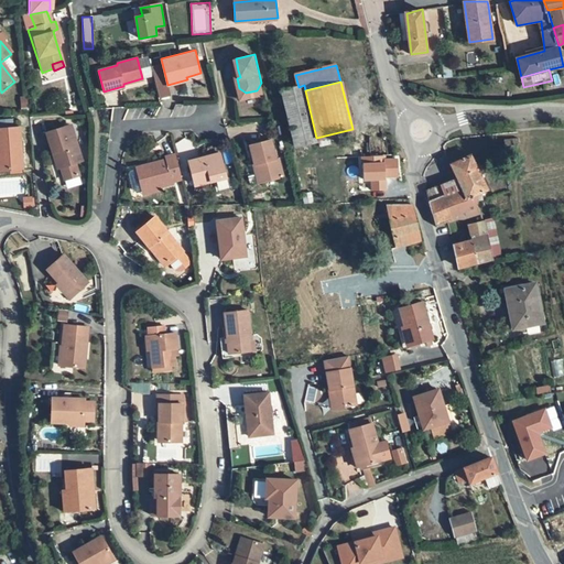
[(246,93),(239,88),(241,99),(264,94),(261,83),(257,90),(246,93)]
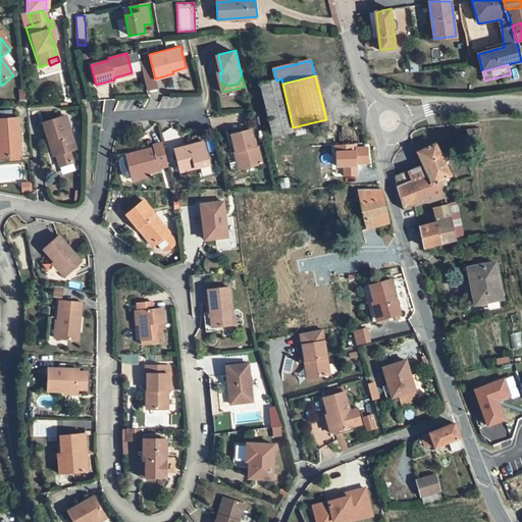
[(293,127),(282,84),(281,79),(276,81),(261,84),(272,136),(293,131),(293,127)]
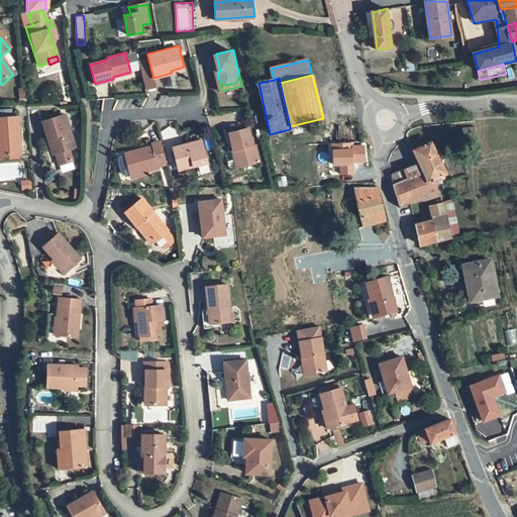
[(48,138),(54,152),(58,165),(71,160),(67,148),(72,146),(62,115),(40,123),(45,139),(48,138)]
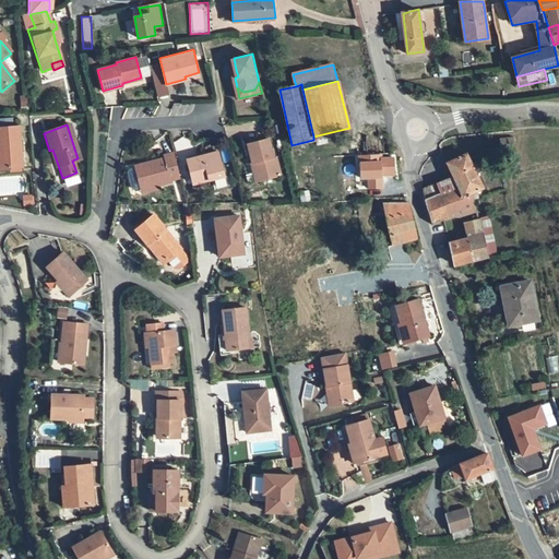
[(0,161),(1,171),(20,169),(16,128),(0,129),(0,161)]
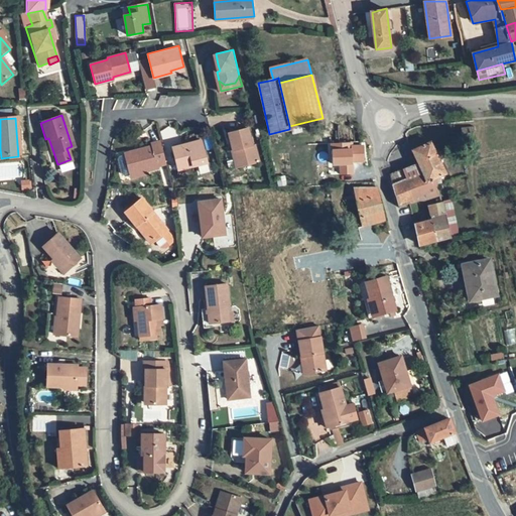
[(250,126),(231,132),(236,149),(238,149),(240,155),(239,155),(242,165),(262,160),(257,143),(255,144),(250,126)]
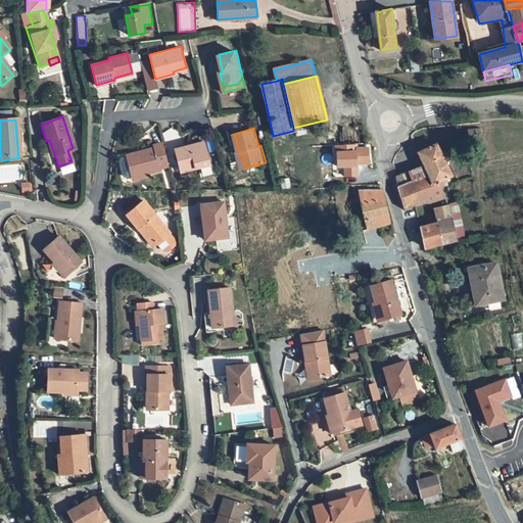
[(206,141),(177,149),(183,172),(212,164),(206,141)]
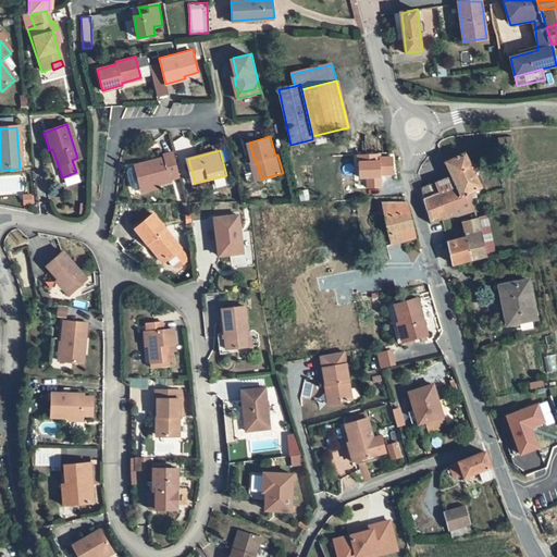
[(182,176),(175,152),(165,155),(166,158),(152,162),(153,165),(147,166),(146,163),(136,166),(136,168),(143,188),(143,189),(161,184),(173,181),(173,180),(182,176)]
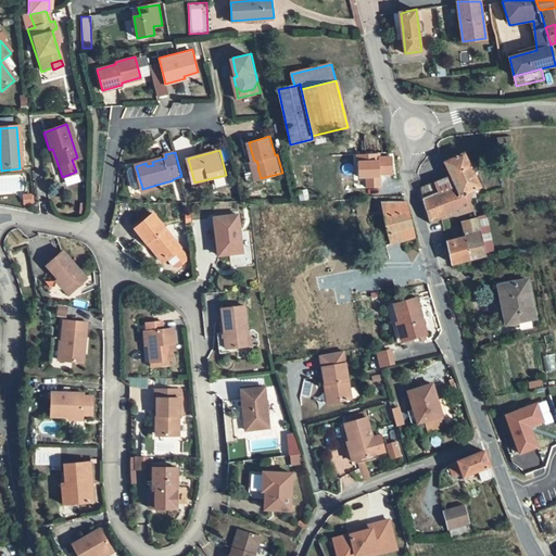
[(431,220),(441,217),(442,219),(471,210),(467,197),(465,193),(480,187),(464,152),(450,159),(460,184),(425,198),(422,198),(431,220)]
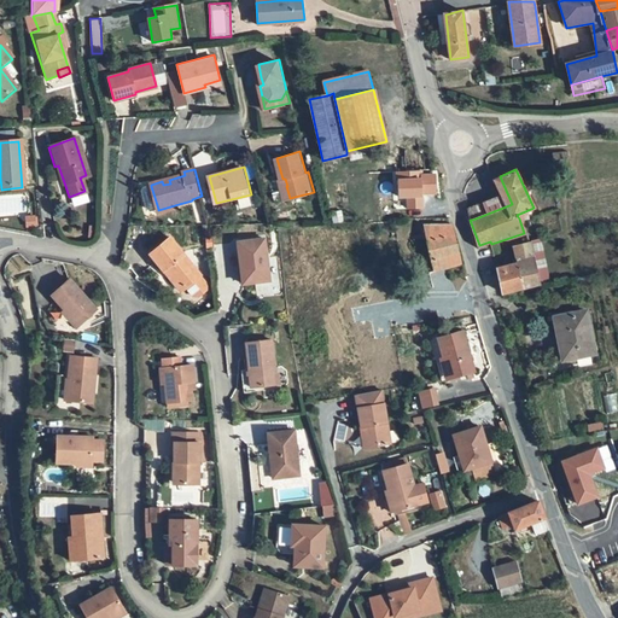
[(400,198),(407,197),(408,208),(424,207),(423,194),(436,193),(435,175),(423,175),(421,172),(397,173),(397,186),(400,186),(400,198)]
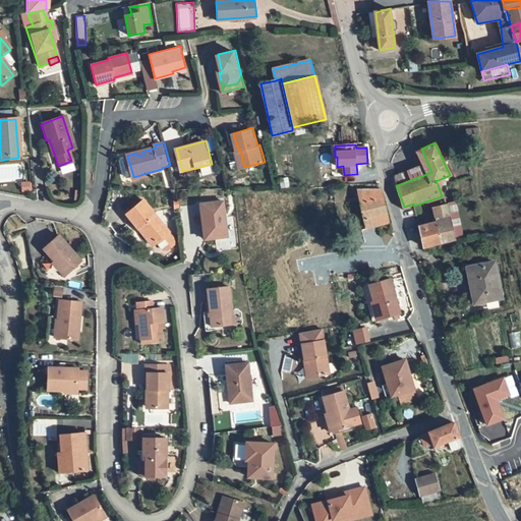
[(133,176),(127,157),(122,159),(121,161),(125,176),(127,177),(133,176)]
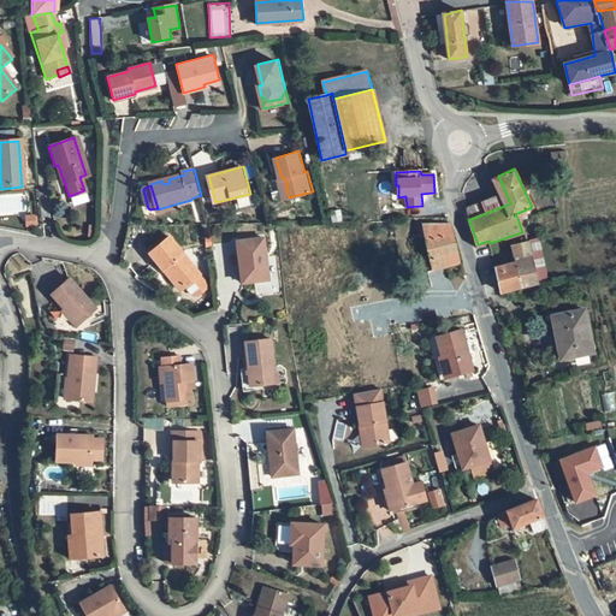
[(457,261),(461,260),(451,224),(422,224),(433,268),(457,261)]
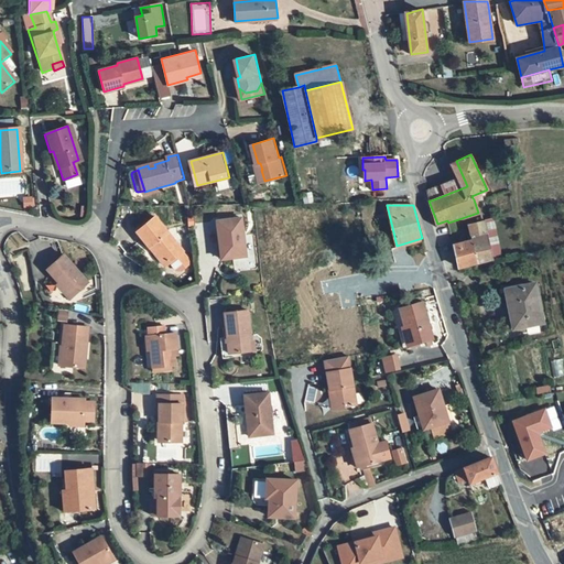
[(154,217),(136,232),(147,246),(149,245),(162,260),(167,261),(175,270),(179,270),(187,263),(187,260),(181,251),(181,250),(154,217)]
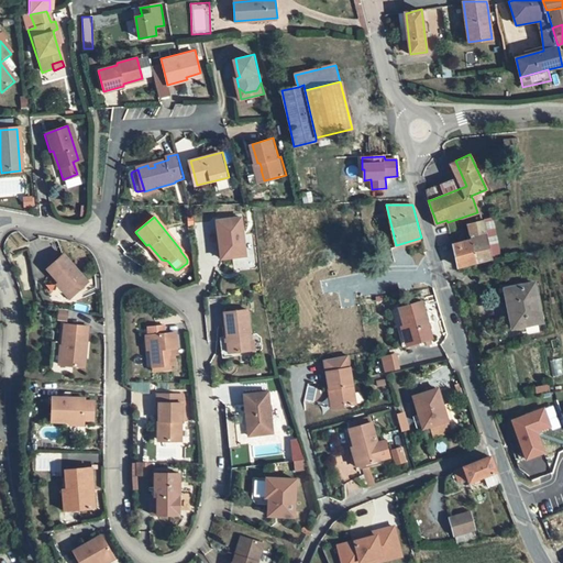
[(212,219),(217,255),(218,257),(241,255),(238,217),(212,219)]
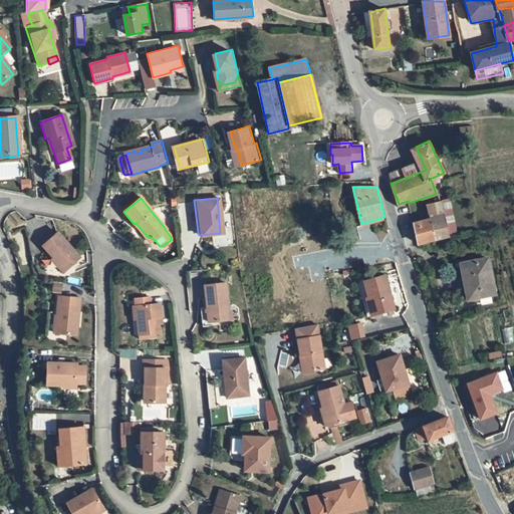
[(428,205),(431,218),(436,239),(449,236),(441,202),(428,205)]
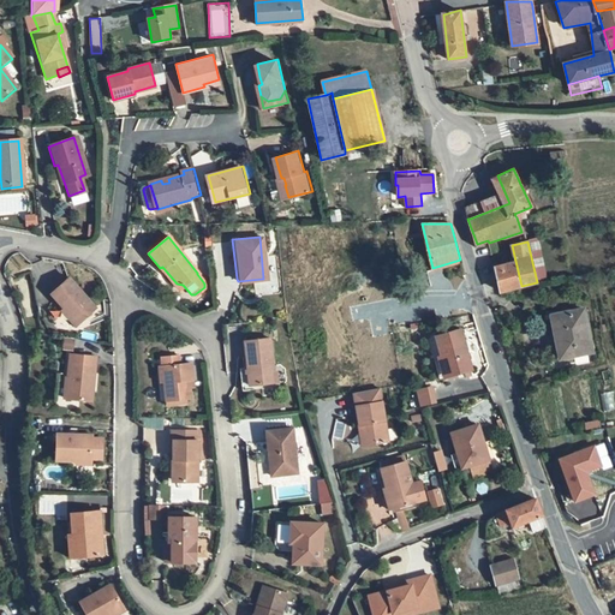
[(515,261),(495,266),(501,291),(521,286),(515,261)]
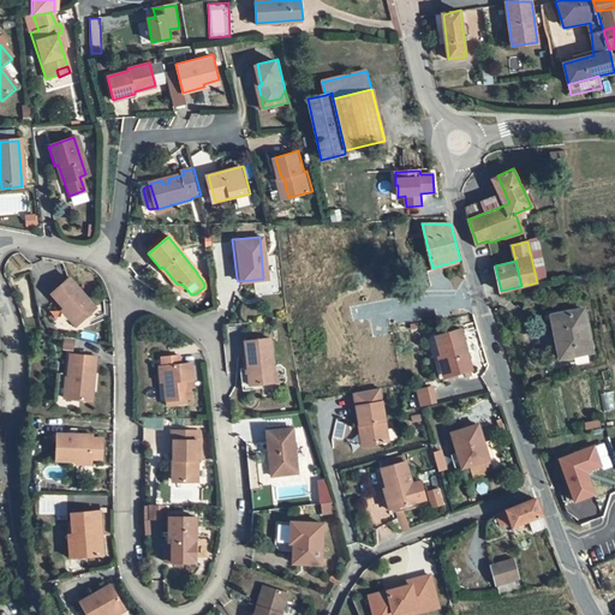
[(162,267),(160,268),(178,290),(183,285),(177,284),(162,267)]
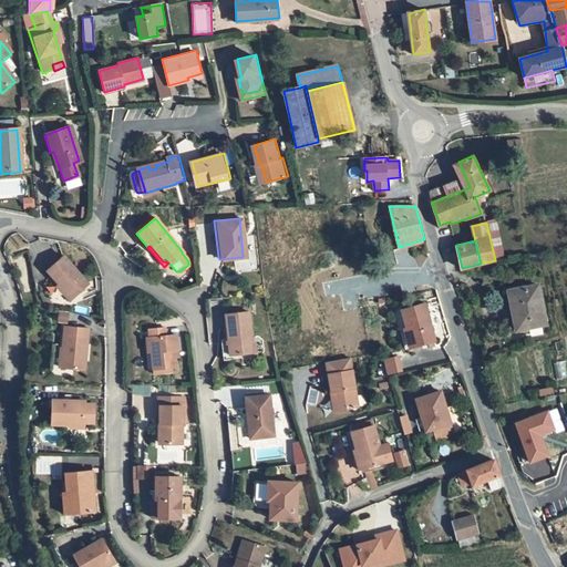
[(58,285),(71,299),(88,284),(63,257),(47,272),(58,285)]
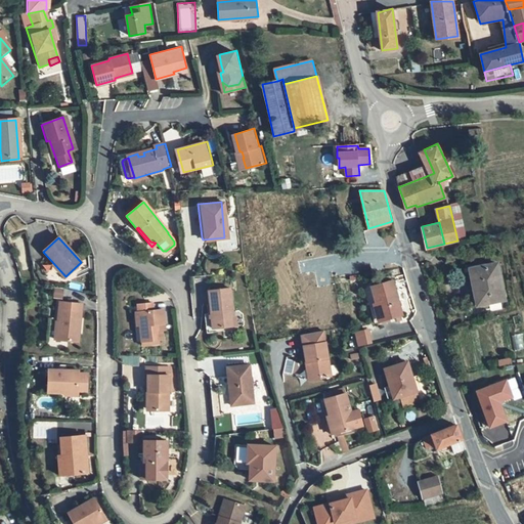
[(49,265),(62,279),(66,276),(53,263),(49,265)]
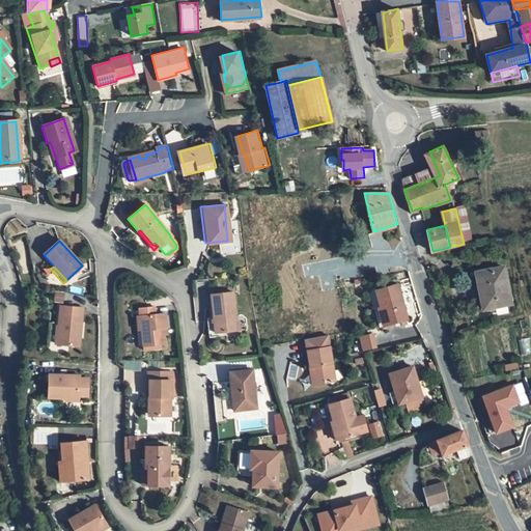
[(504,269),(477,274),(484,309),(511,304),(504,269)]
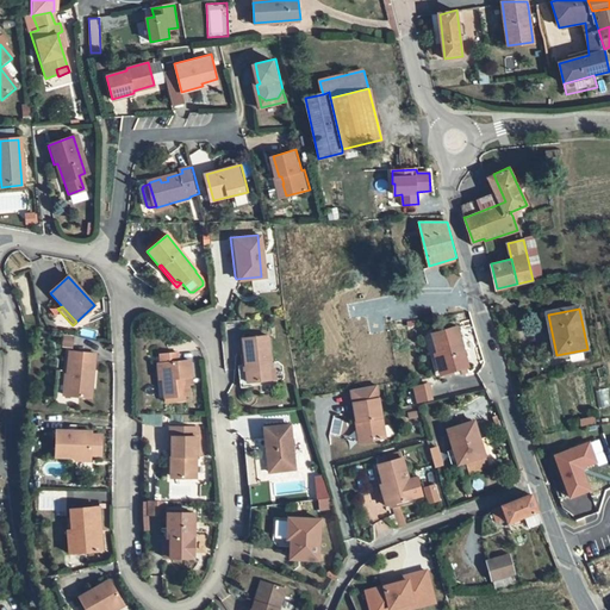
[(436,375),(468,365),(455,325),(431,332),(437,352),(429,354),(436,375)]
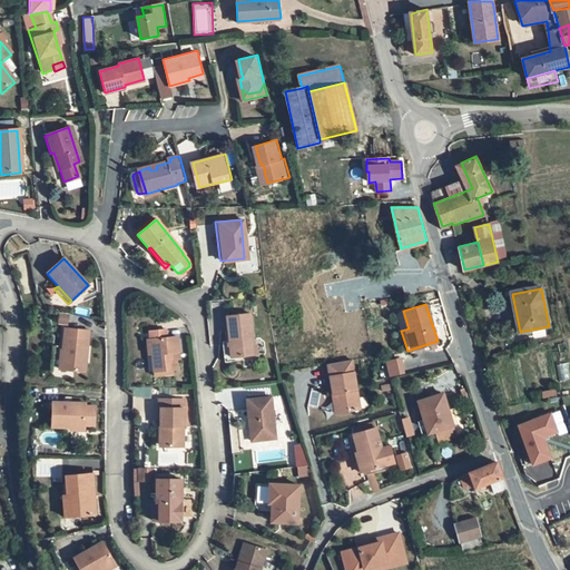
[(234,346),(235,356),(239,356),(256,354),(254,345),(254,343),(256,343),(253,314),(243,315),(229,316),(233,341),(234,346)]
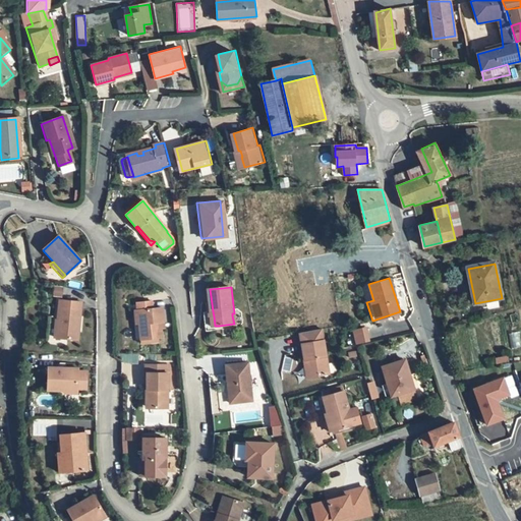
[(77,342),(80,303),(60,301),(56,341),(77,342)]
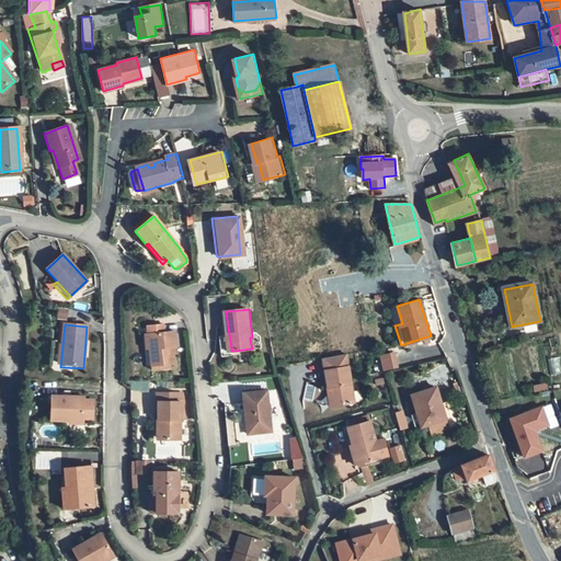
[(151,348),(147,350),(150,369),(173,366),(172,357),(175,356),(173,333),(163,334),(161,325),(145,329),(146,334),(149,334),(151,348)]
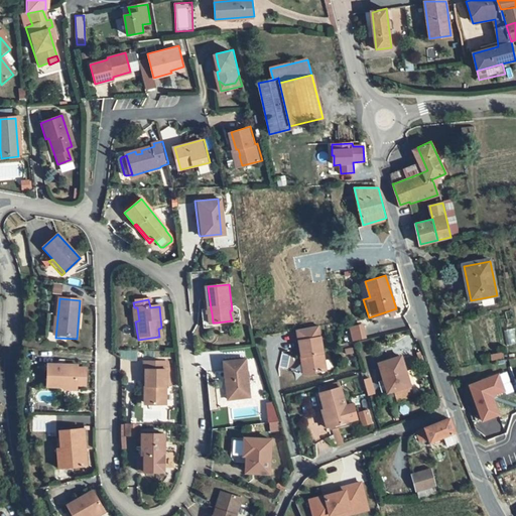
[(212,313),(206,314),(208,329),(218,327),(217,323),(213,323),(212,313)]
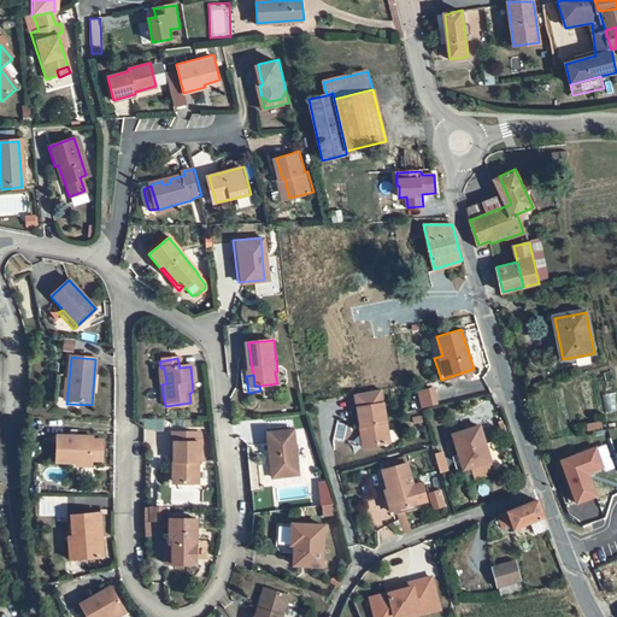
[(434,388),(419,391),(423,407),(438,404),(434,388)]
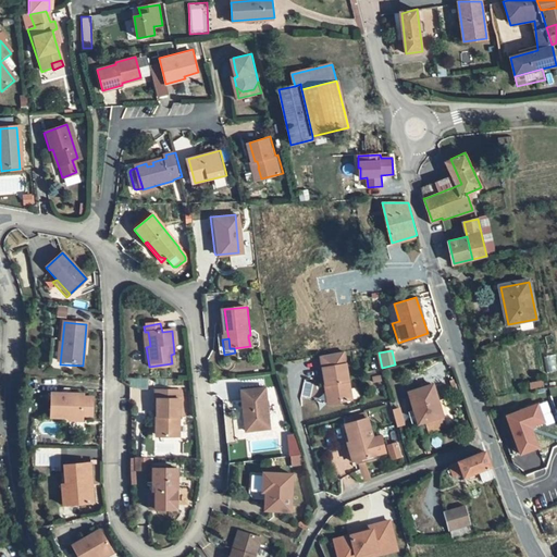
[(344,351),(321,356),(325,385),(329,385),(331,404),(353,399),(344,351)]
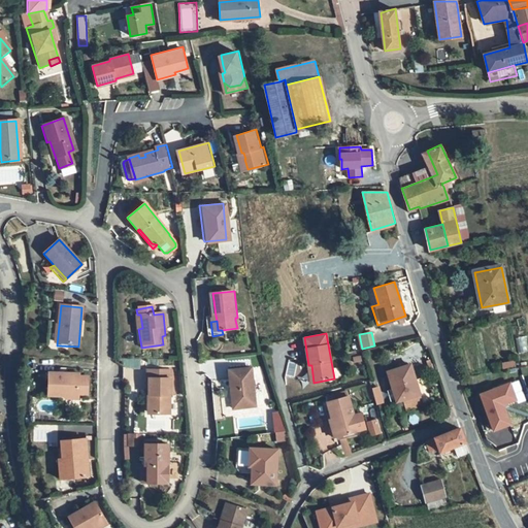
[(403,401),(421,396),(410,366),(389,373),(398,402),(403,401)]
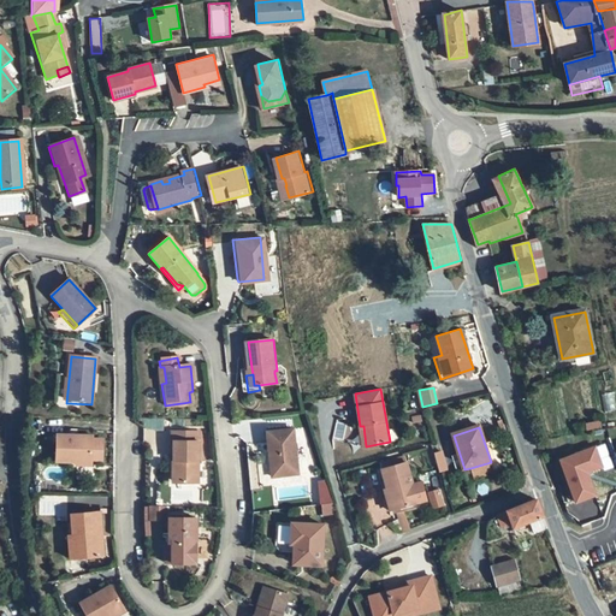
[(272,451),(276,450),(278,475),(301,473),(296,428),(270,431),(272,451)]
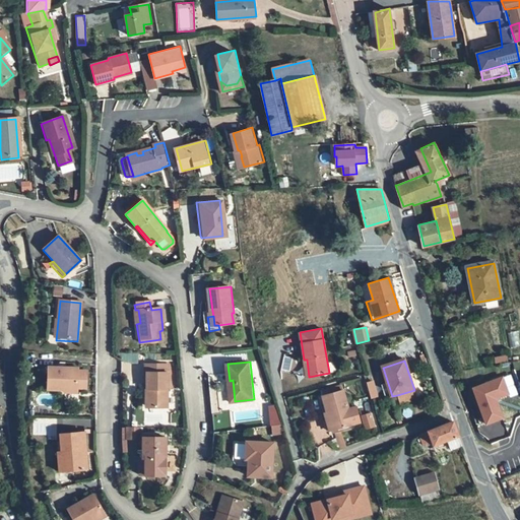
[(145,390),(147,390),(147,408),(167,408),(166,367),(145,367),(145,390)]
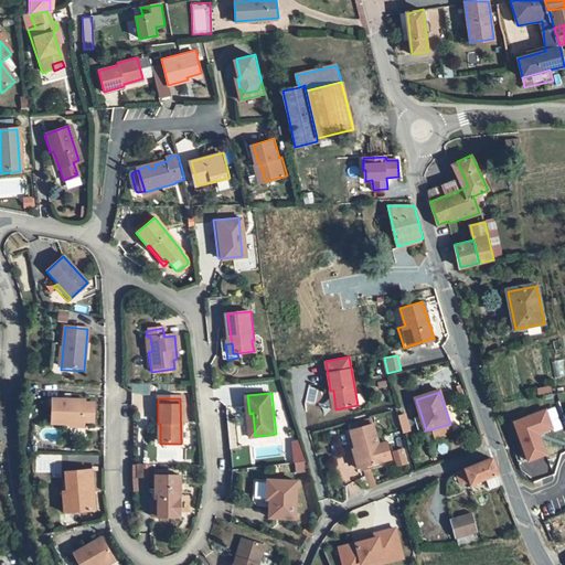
[(85,402),(52,402),(51,426),(70,427),(85,427),(85,424),(92,424),(94,422),(94,407),(92,405),(85,405),(85,402)]
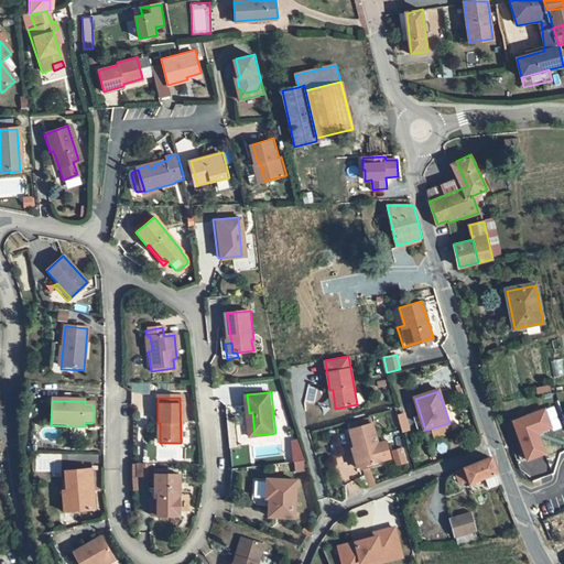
[(545,409),(513,420),(527,459),(544,453),(538,432),(552,427),(545,409)]
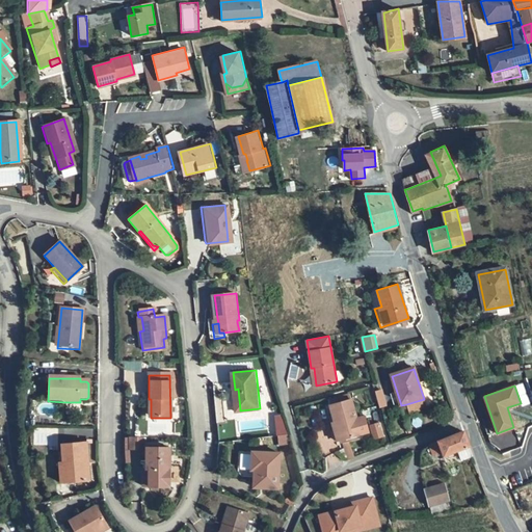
[(382,390),(376,392),(379,406),(387,405),(382,390)]
